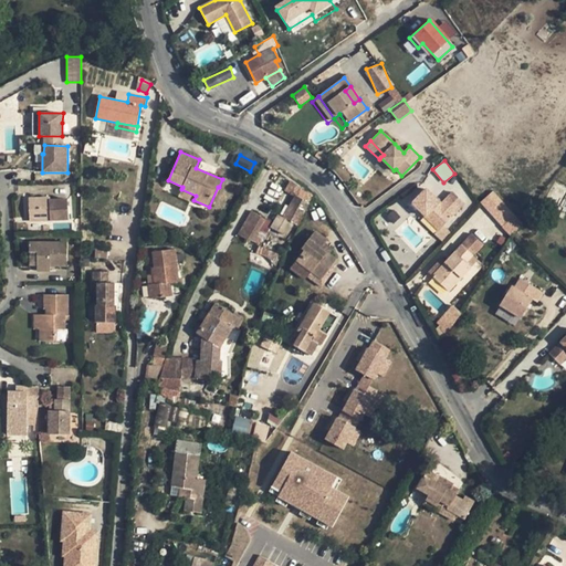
[(297,226),(314,192),(296,184),(291,194),(295,197),(283,218),(297,226)]
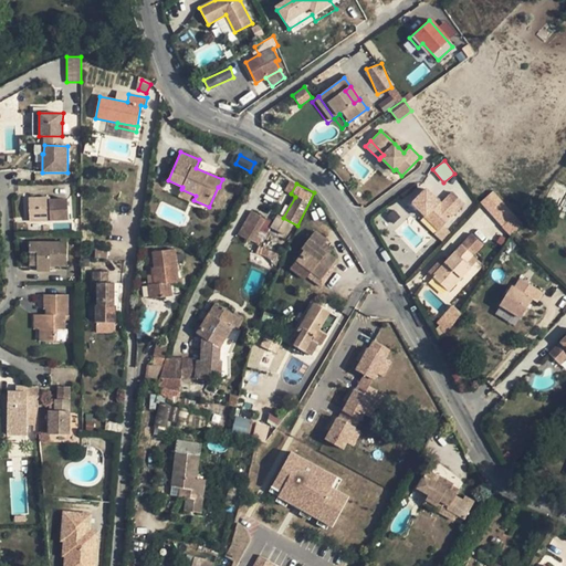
[(196,196),(181,189),(178,197),(192,202),(194,200),(196,196)]
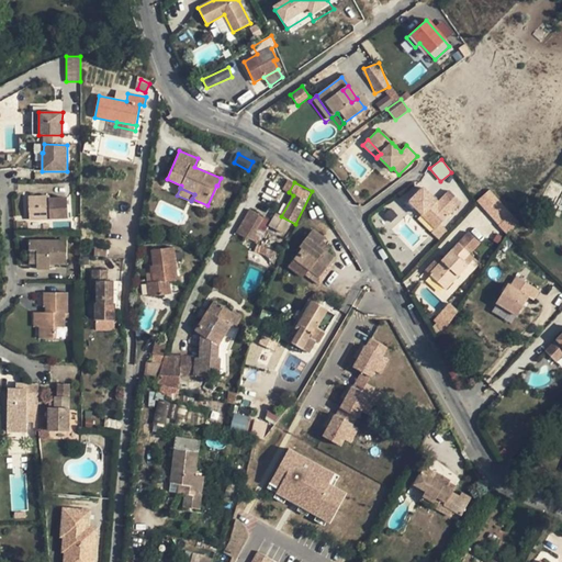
[(426,211),(439,224),(449,213),(460,201),(450,191),(438,203),(424,188),(409,201),(423,214),(426,211)]
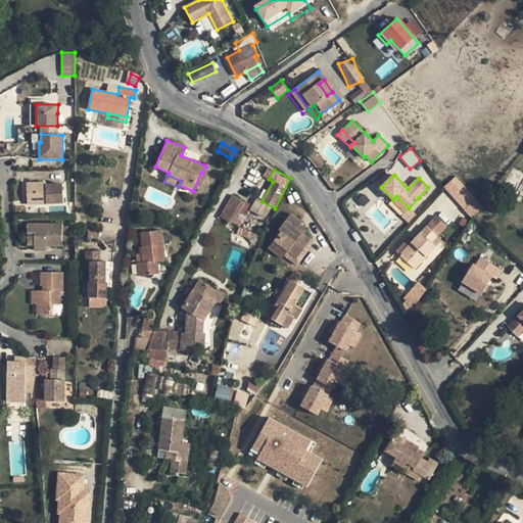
[(476,200),(455,177),(443,187),(465,210),(476,200)]
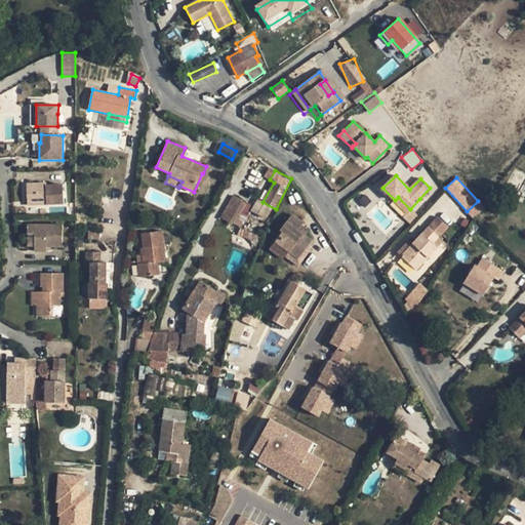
[(46,184),(27,184),(28,203),(46,202),(46,204),(64,203),(63,185),(46,186),(46,184)]
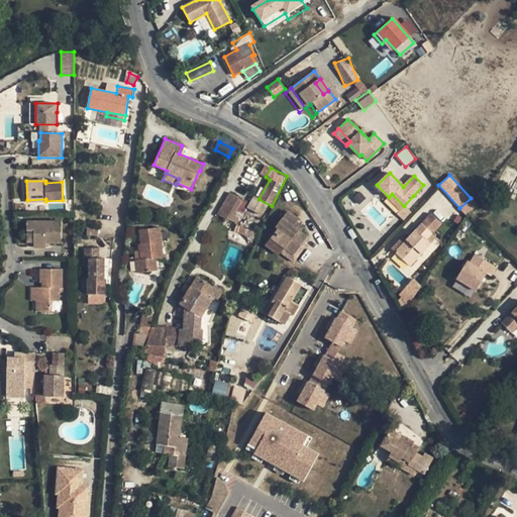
[(230,193),(217,215),(228,221),(241,200),(230,193)]
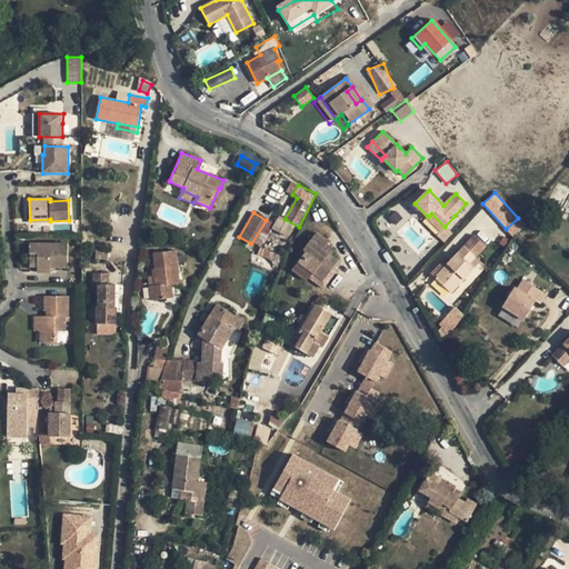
[(440,231),(445,227),(431,213),(428,217),(427,218),(440,231)]
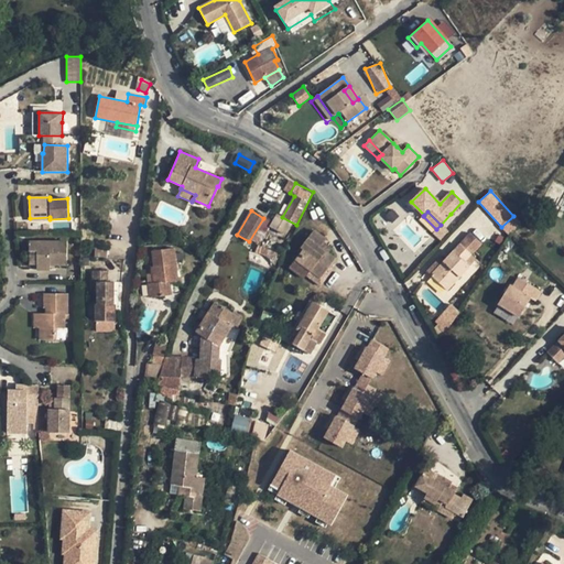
[(303,249),(290,267),(304,278),(306,275),(310,271),(320,280),(329,268),(336,259),(328,253),(321,247),(324,242),(327,238),(314,229),(301,247),(303,249)]
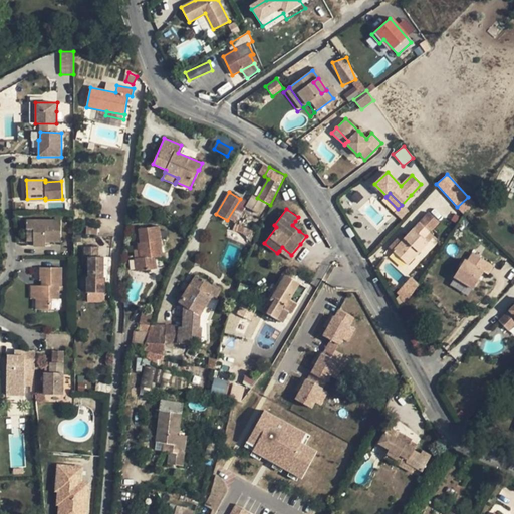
[(61,220),(27,220),(27,246),(46,246),(46,242),(61,242),(61,220)]
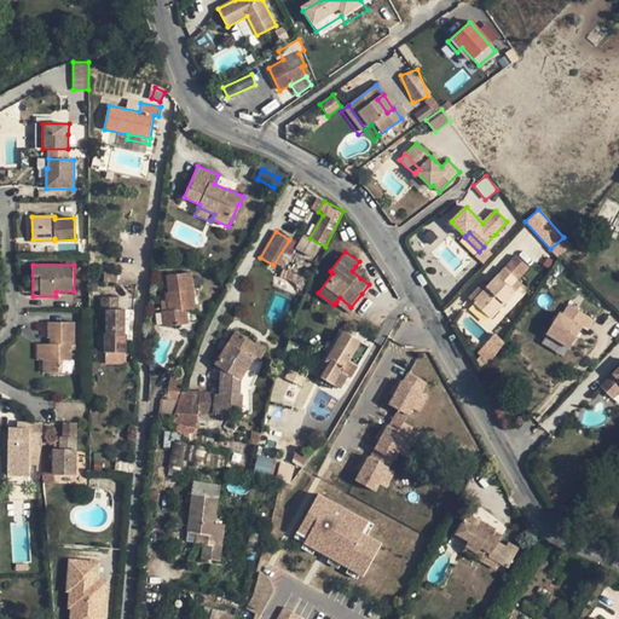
[(364,273),(356,266),(352,271),(360,278),(364,273)]
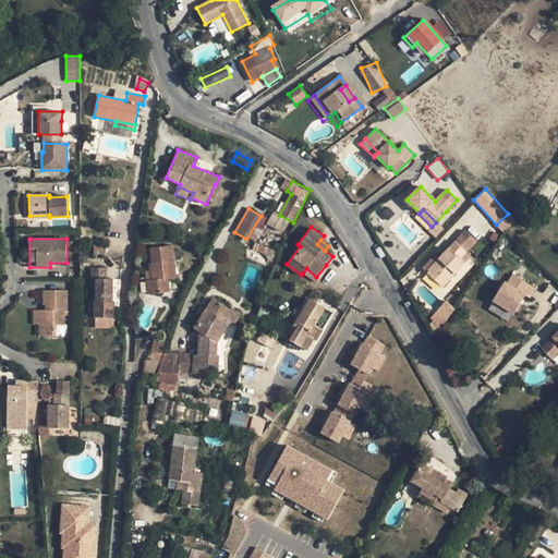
[(471,256),(456,241),(439,258),(426,273),(443,288),(471,256)]
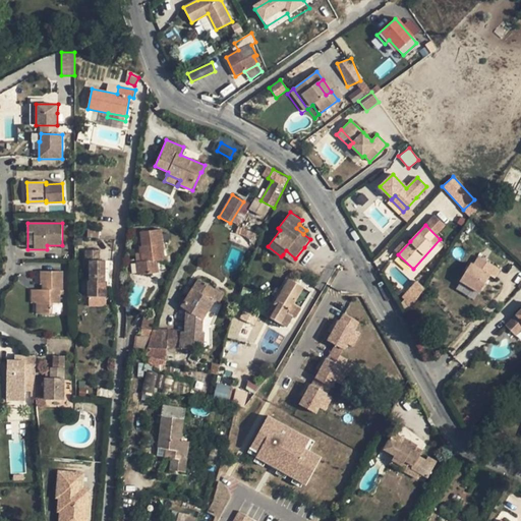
[(238,226),(235,233),(236,234),(237,234),(239,235),(243,236),(245,236),(245,237),(252,245),(253,245),(258,235),(238,226)]
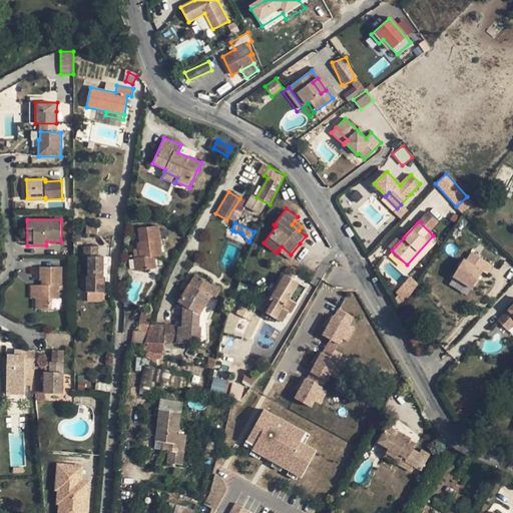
[(158,225),(138,227),(140,241),(137,242),(138,250),(139,257),(136,258),(134,258),(136,271),(156,269),(154,260),(154,258),(162,255),(158,225)]
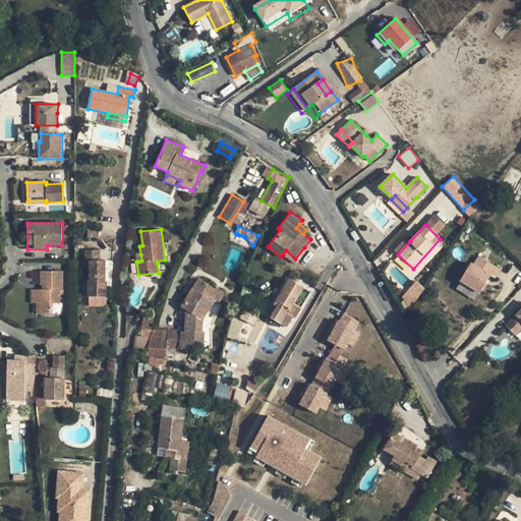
[(398,254),(410,241),(407,238),(394,251),(398,254)]
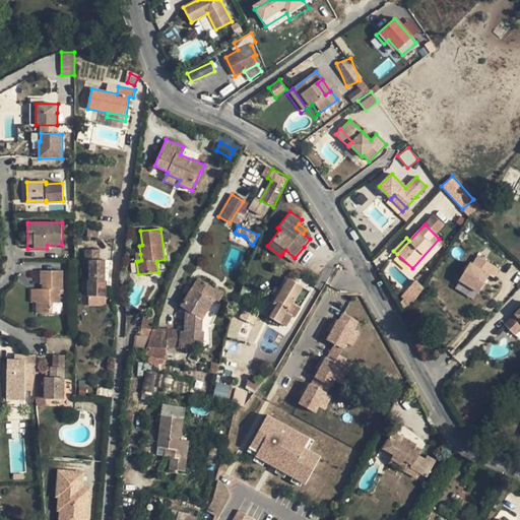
[(307,249),(304,247),(295,258),(293,261),(296,263),(307,249)]
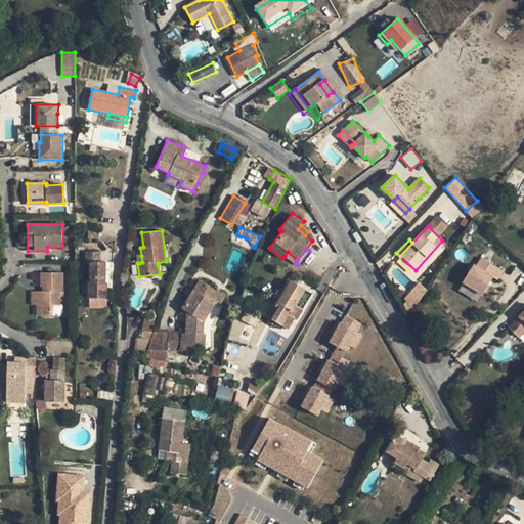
[(89,282),(89,299),(99,299),(99,282),(105,282),(105,262),(100,262),(100,251),(86,251),(86,262),(91,262),(90,282),(89,282)]
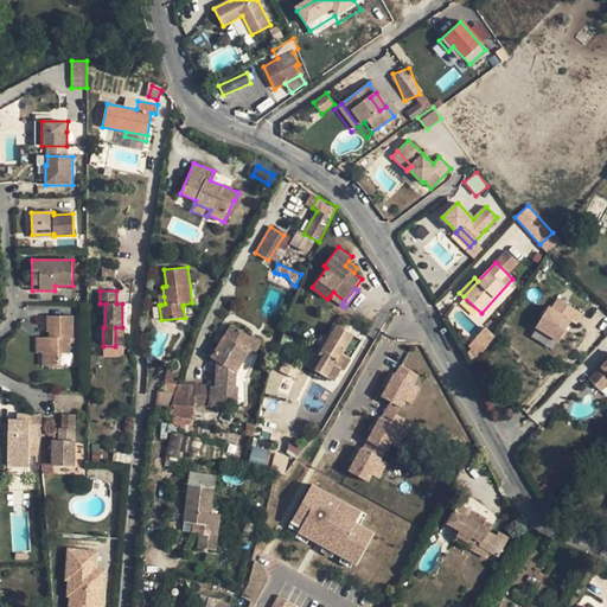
[(344,301),(333,292),(330,296),(342,305),(344,301)]
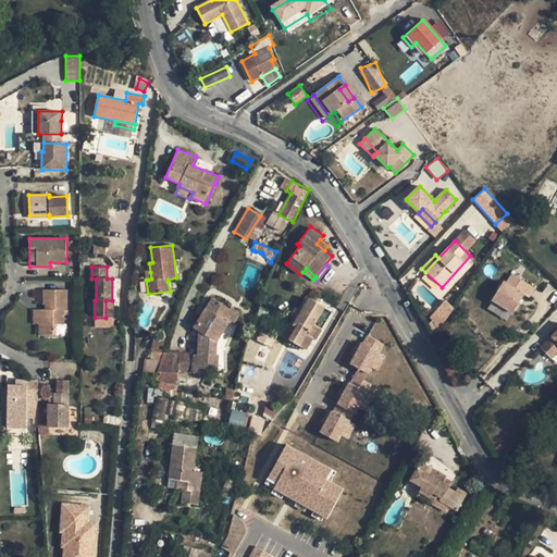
[(534,287),(512,274),(506,283),(524,294),(529,296),(534,287)]
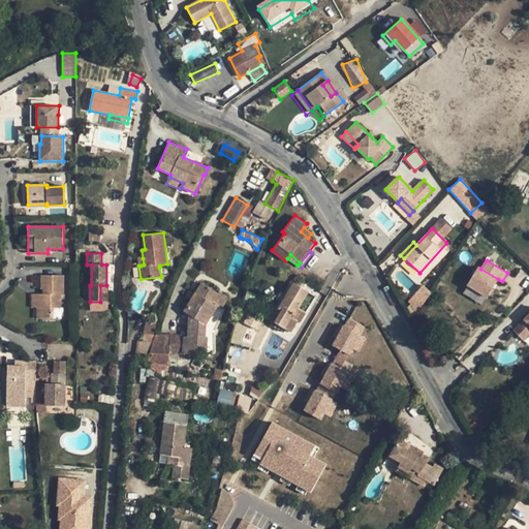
[(468,284),(487,297),(498,279),(480,269),(478,267),(468,284)]
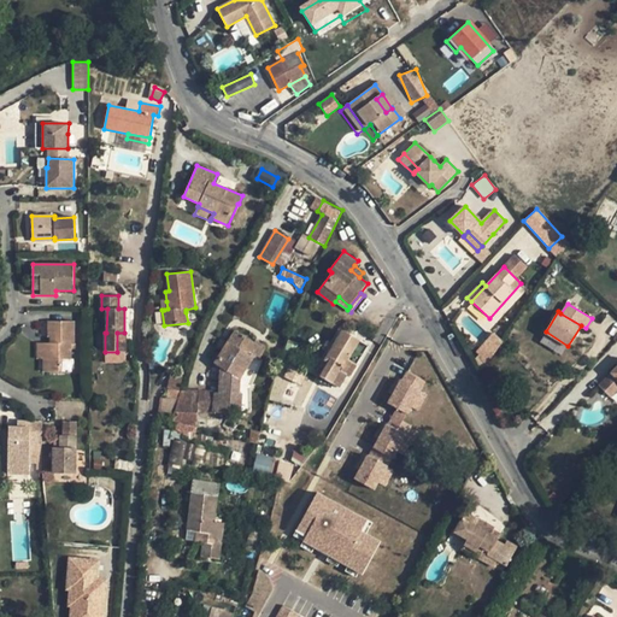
[(50,359),(48,371),(62,371),(62,363),(62,359),(71,359),(71,348),(71,344),(74,344),(75,321),(48,321),(48,336),(51,336),(56,336),(56,342),(51,342),(45,342),(43,359),(50,359)]
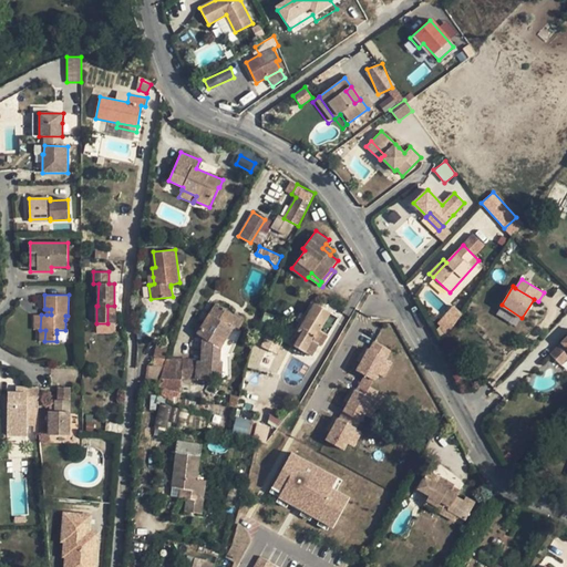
[(244,320),(217,303),(197,334),(203,338),(202,361),(166,360),(161,379),(161,383),(160,389),(167,400),(173,405),(183,406),(184,378),(212,380),(212,374),(222,375),(223,361),(219,361),(220,348),(233,328),(237,330),(244,320)]
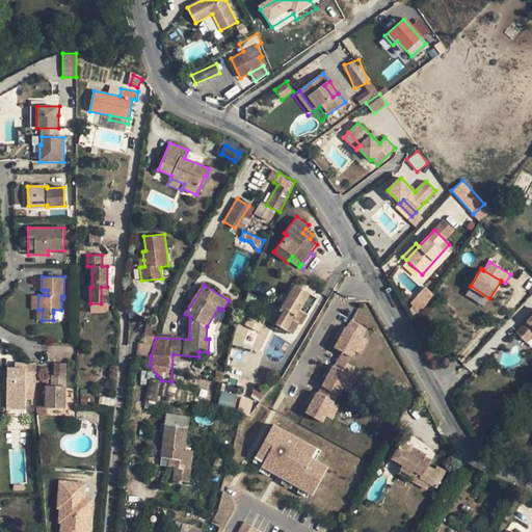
[(284,313),(276,324),(292,334),(299,322),(301,324),(308,315),(300,310),(311,293),(295,285),(280,311),(284,313)]
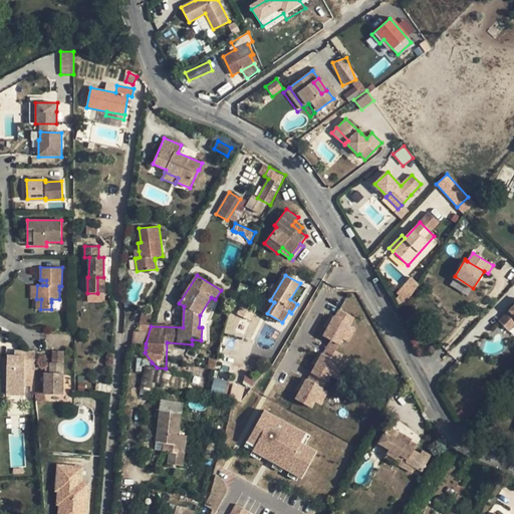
[(420,284),(412,277),(397,293),(407,302),(420,284)]
